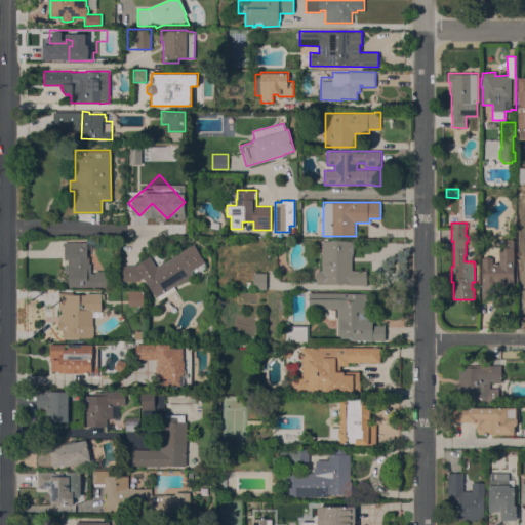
[(482,257),(492,257),(492,264),(498,264),(498,248),(503,248),(503,240),(514,239),(514,284),(505,284),(505,282),(499,282),(500,299),(482,299),(482,257)]
